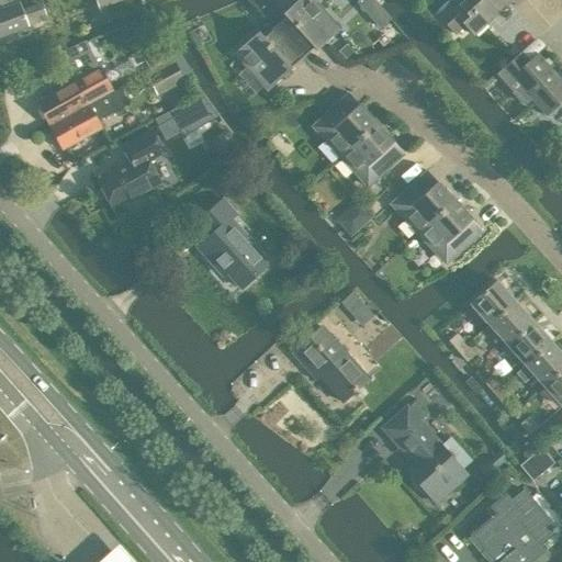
[(0,0),(0,36),(27,26),(26,25),(46,19),(40,1),(20,8),(19,2),(13,4),(11,0),(0,0)]
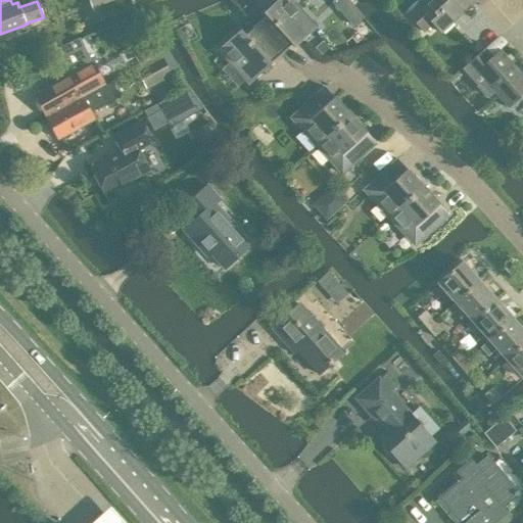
[(88,0),(91,8),(113,0),(88,0)]
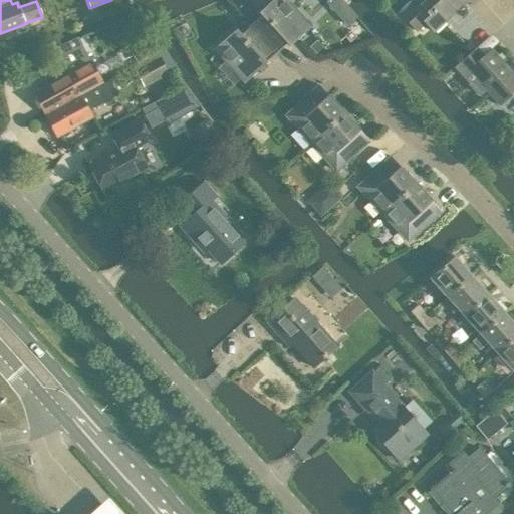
[(259,13),(249,23),(275,52),(286,42),(288,45),(310,25),(287,0),(269,0),(258,11),(259,13)]
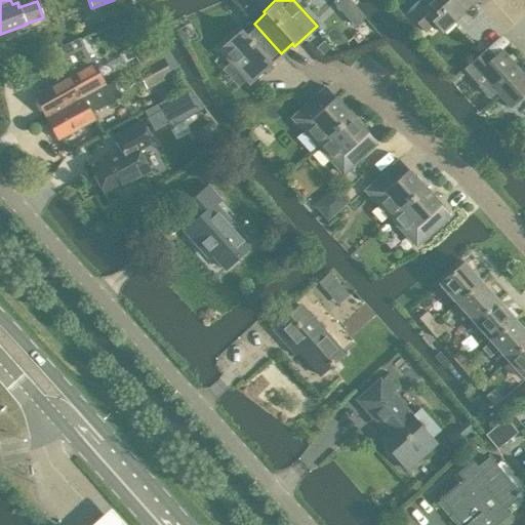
[(418,4),(408,14),(425,33),(435,25),(442,33),(477,1),(480,4),(484,0),(430,0),(421,8),(418,4)]
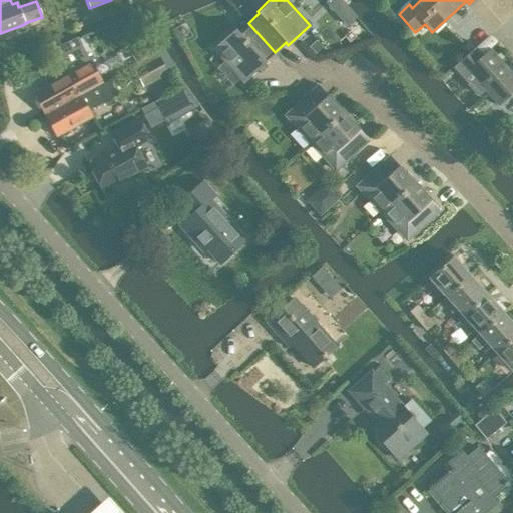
[(243,80),(275,52),(248,23),(238,32),(234,27),(212,47),(243,80)]
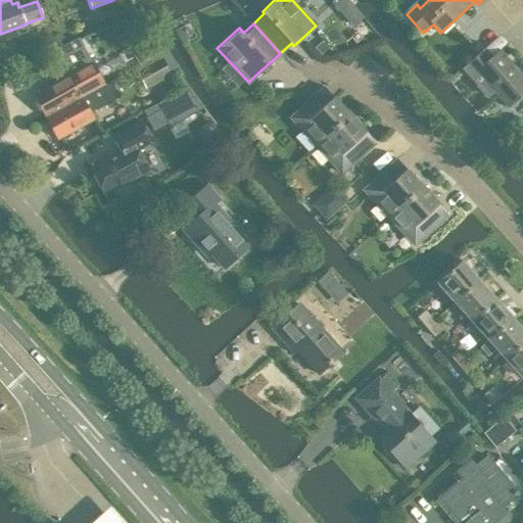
[(153,29),(133,40),(137,47),(145,62),(159,55),(165,52),(167,51),(153,29)]
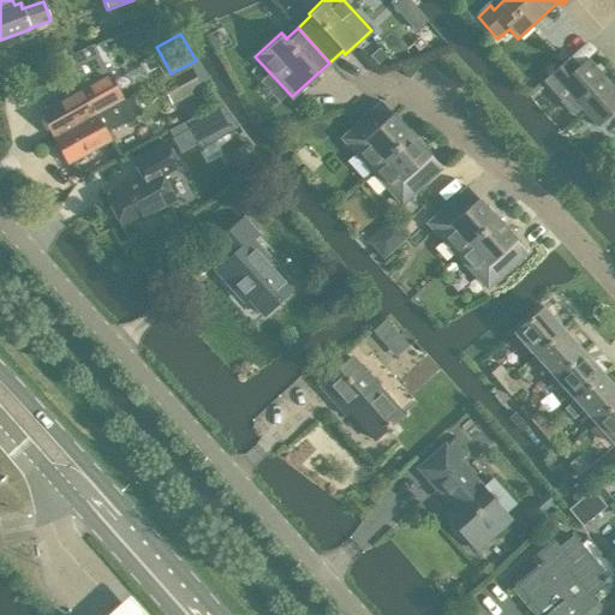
[(41,112),(55,138),(96,115),(121,101),(106,72),(96,53),(72,66),(83,88),(41,112)]
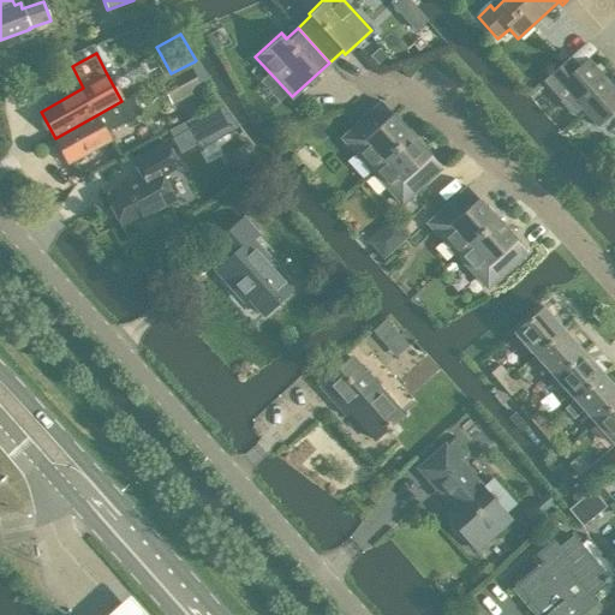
[(541,81),(560,101),(569,112),(575,112),(580,108),(597,125),(614,108),(614,90),(587,59),(578,67),(568,57),(541,81)]
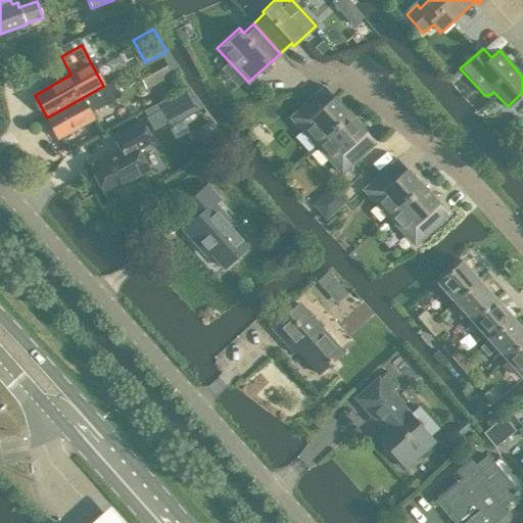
[(146,63),(135,70),(145,90),(147,89),(172,77),(162,60),(159,55),(145,62),(146,63)]
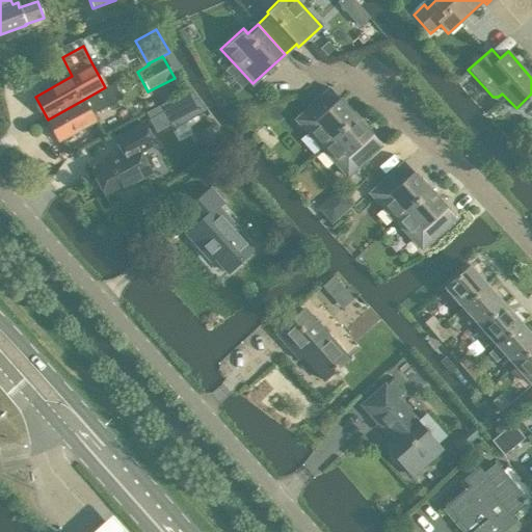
[(83,100),(48,120),(60,141),(96,121),(94,115),(123,101),(113,82),(105,87),(83,100)]
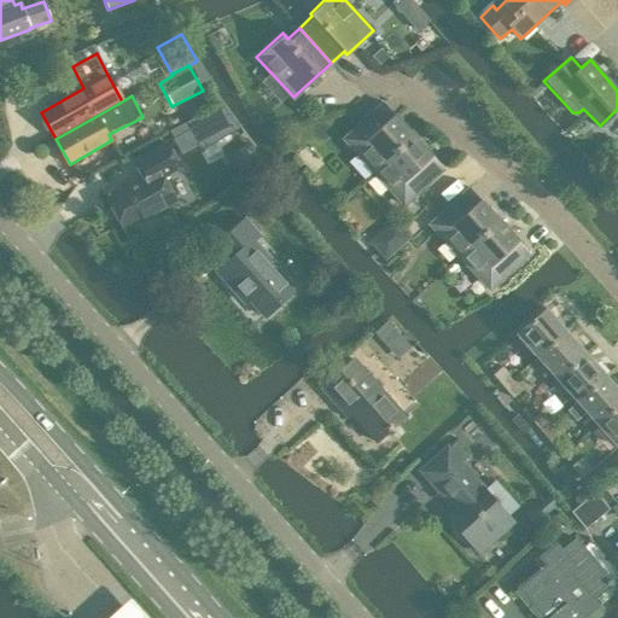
[(342,138),(372,170),(413,134),(383,101),(342,138)]
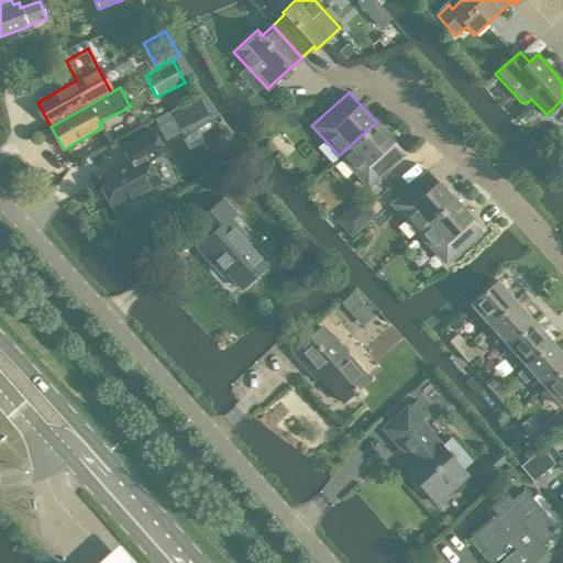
[(192,103),(188,109),(189,117),(194,121),(200,122),(207,118),(208,111),(206,105),(199,101),(192,103)]
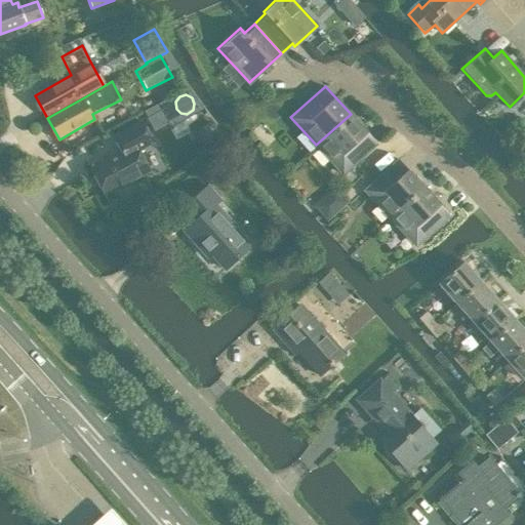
[(351,114),(316,145),(341,173),(376,143),(351,114)]
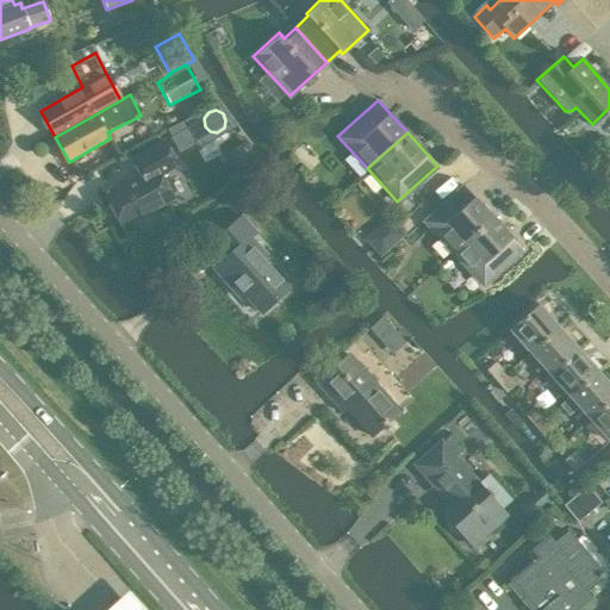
[(122,228),(134,221),(136,225),(141,226),(153,221),(154,216),(151,211),(174,199),(157,168),(174,160),(165,142),(135,157),(144,174),(105,195),(122,228)]
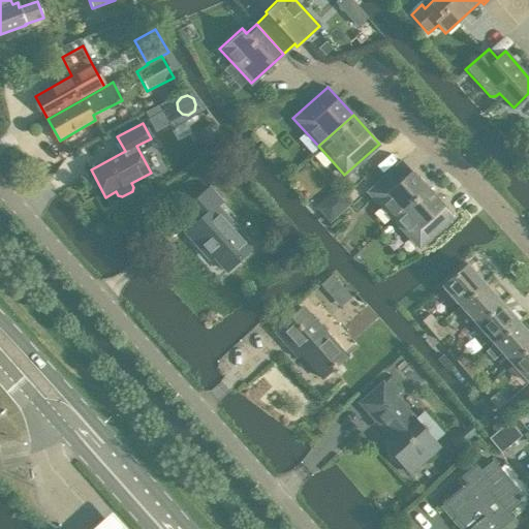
[(367,191),(392,219),(427,188),(401,159),(367,191)]
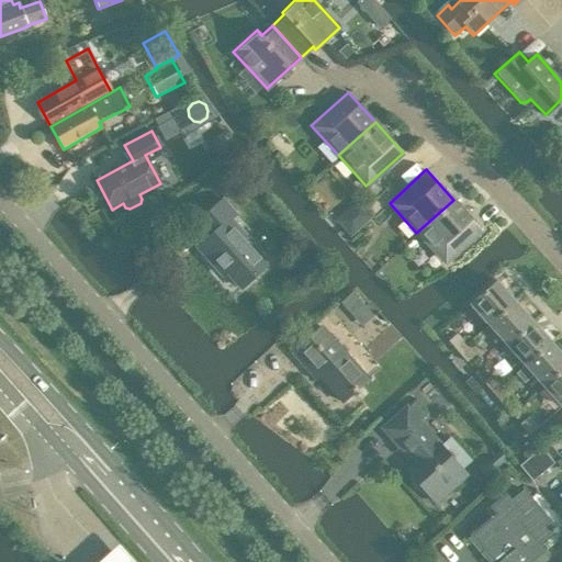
[(211,235),(198,247),(213,265),(217,260),(240,285),(269,260),(231,217),(235,213),(222,199),(198,221),(211,235)]
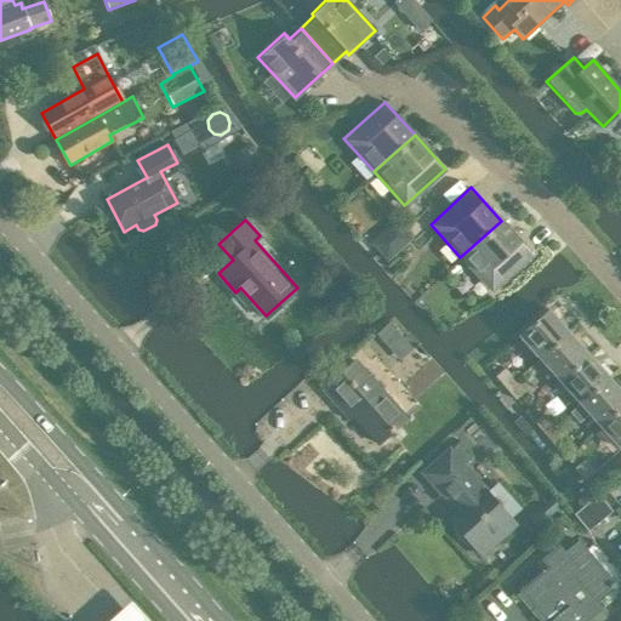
[(501,221),(460,257),(491,291),(531,254),(501,221)]
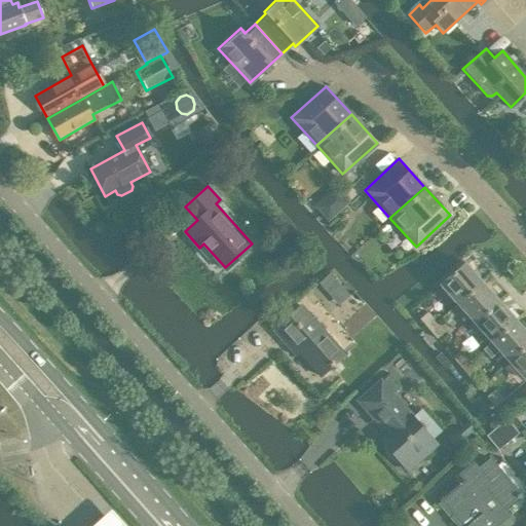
[(440,284),(457,303),(482,282),(464,262),(440,284)]
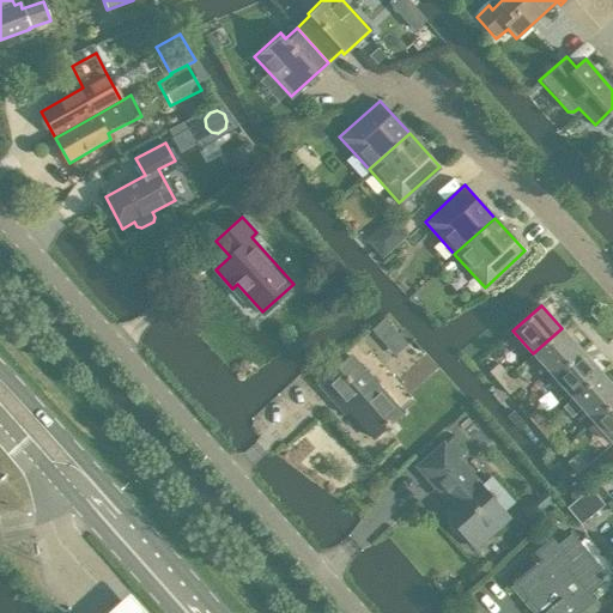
[(562,328),(533,353),(552,376),(581,351),(562,328)]
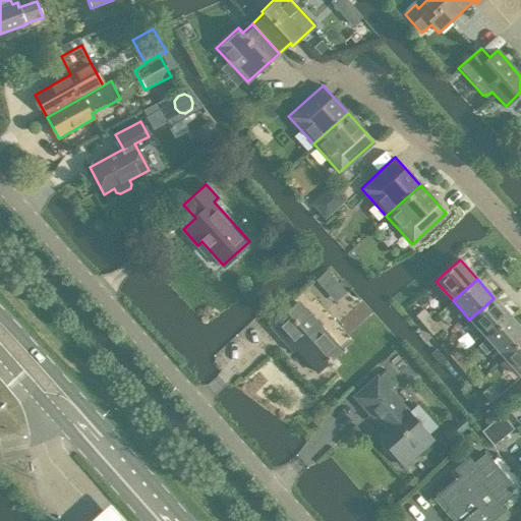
[(494,298),(469,320),(486,338),(511,316),(494,298)]
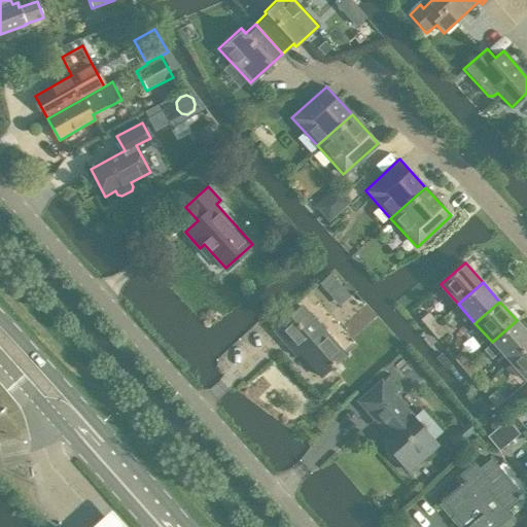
[(323,382),(348,360),(300,306),(272,330),(284,346),(288,343),(323,382)]
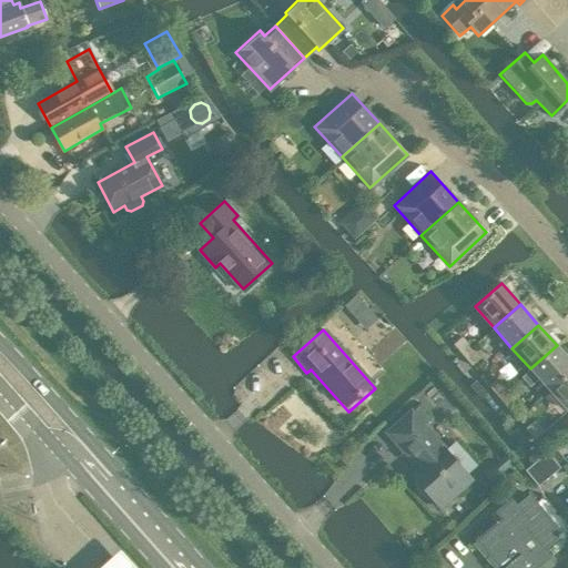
[(453,345),(462,355),(470,347),(463,336),(453,345)]
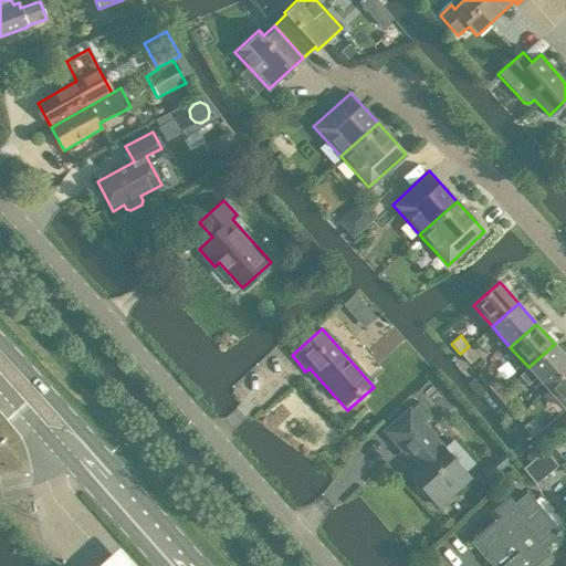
[(565,357),(555,344),(528,367),(546,388),(565,369),(565,357)]
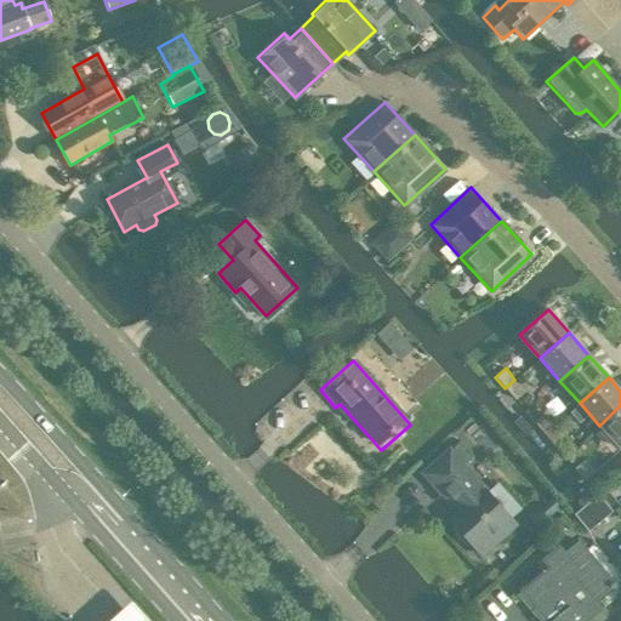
[(525,392),(514,380),(505,388),(516,400),(525,392)]
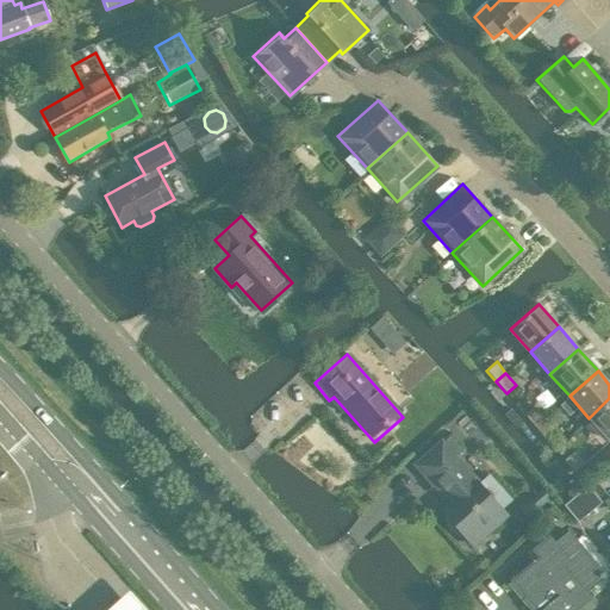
[(609,398),(589,418),(609,441),(609,440),(609,398)]
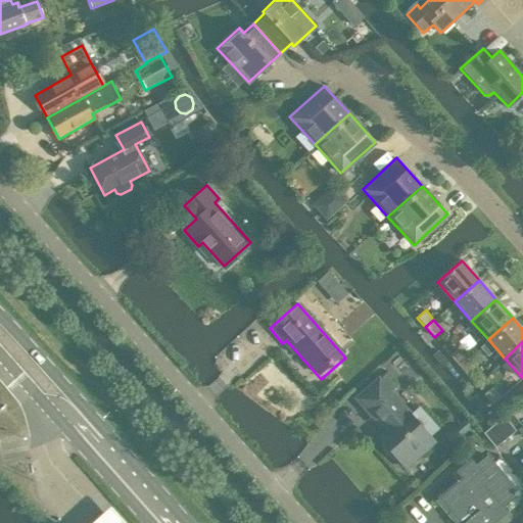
[(449,357),(459,366),(467,359),(459,348),(449,357)]
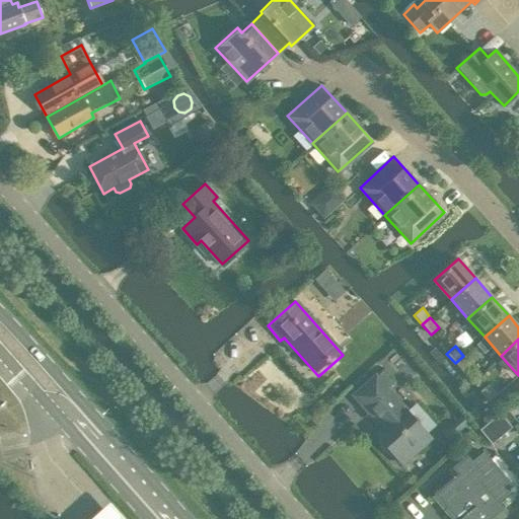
[(463,356),(455,363),(463,373),(472,365),(463,356)]
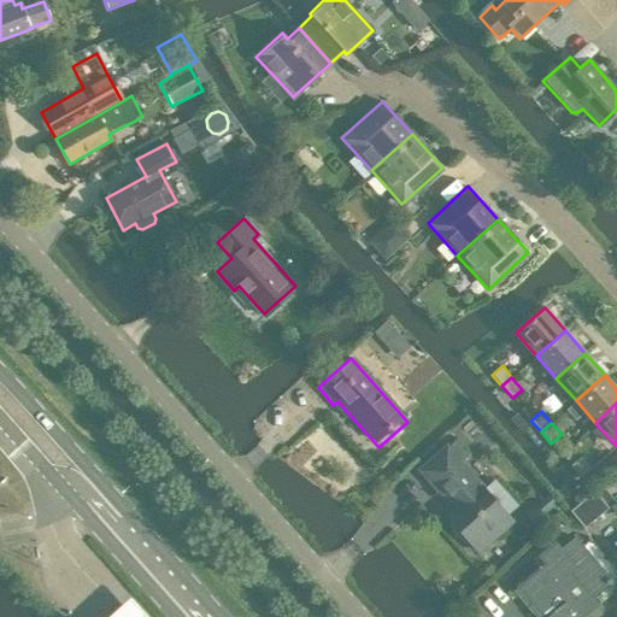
[(451,442),(419,470),(456,510),(446,518),(451,523),(451,529),(459,539),(465,539),(477,551),(510,521),(505,515),(515,505),(491,480),(481,489),(457,463),(464,457),(451,442)]
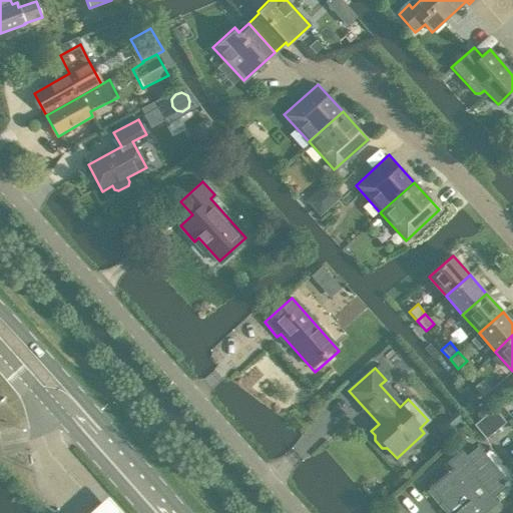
[(483,397),(491,390),(483,380),(475,387),(483,397)]
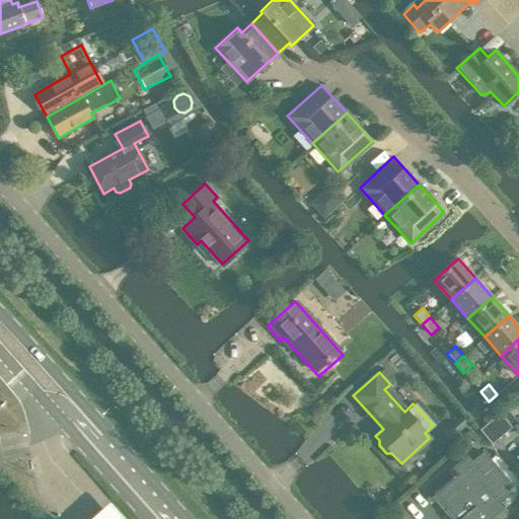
[(500,413),(479,430),(492,445),(512,428),(500,413)]
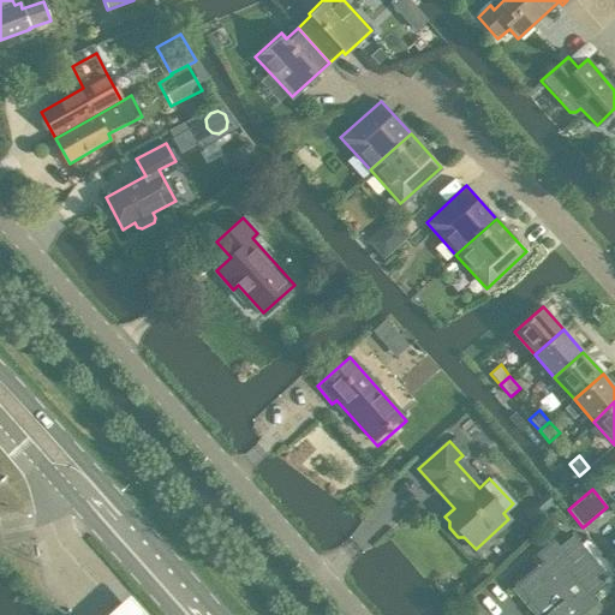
[(542,561),(514,585),(541,614),(579,614),(596,602),(592,597),(608,583),(609,578),(573,535),(559,547),(553,538),(536,553),(542,561)]
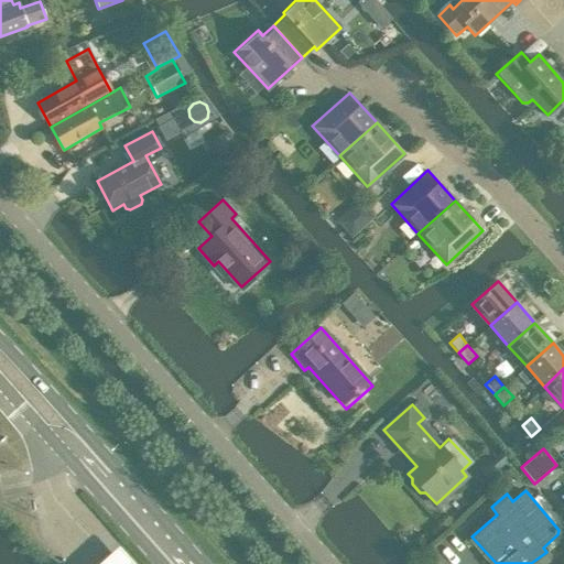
[(95,563),(136,563),(118,544),(95,563)]
